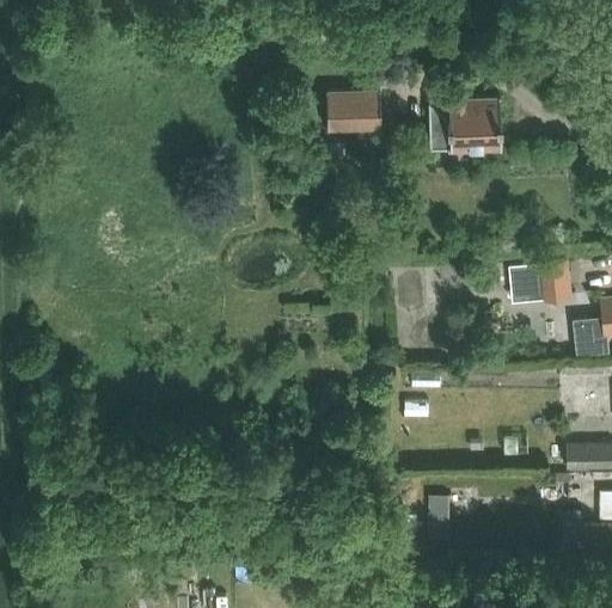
[(326,130),(377,129),(375,91),(325,91),(326,130)]
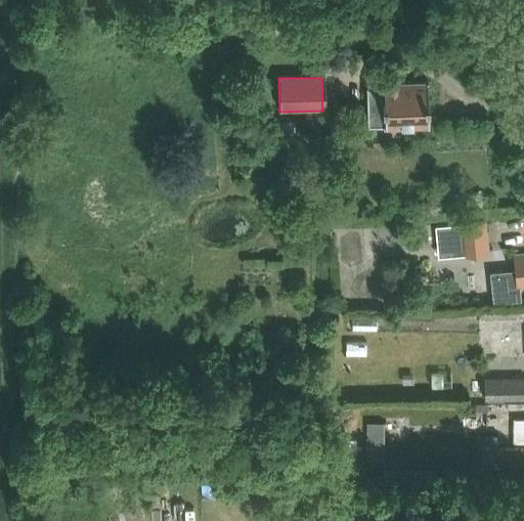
[(367,127),(429,126),(428,83),(384,84),(384,88),(367,88),(367,127)]
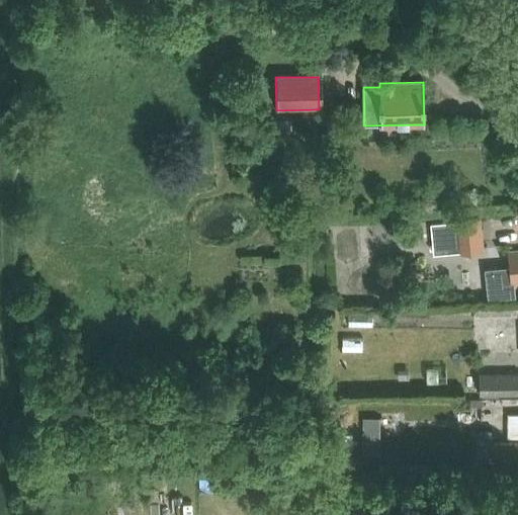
[(454,224),(457,255),(484,252),(481,221),(454,224)]
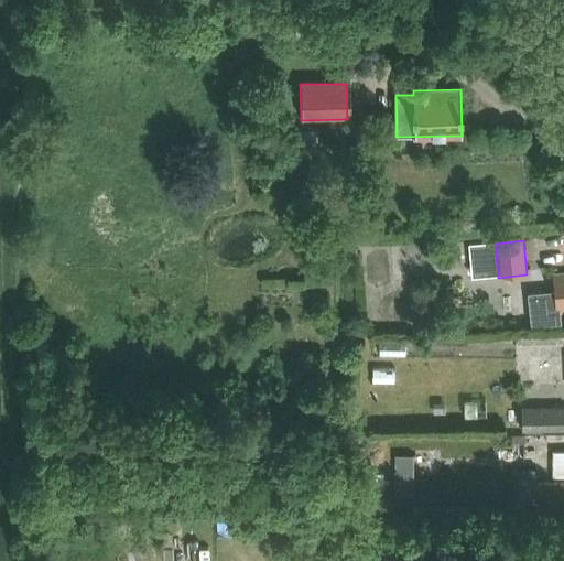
[(554,292),(528,294),(531,328),(561,326),(559,310),(563,309),(563,276),(557,277),(552,277),(554,292)]
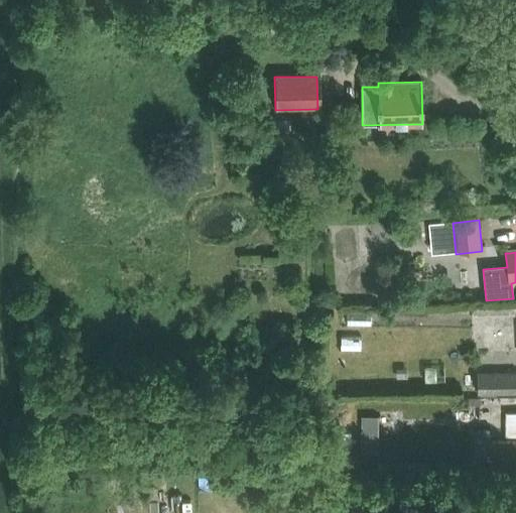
[(478,397),(515,395),(515,374),(477,376),(478,397)]
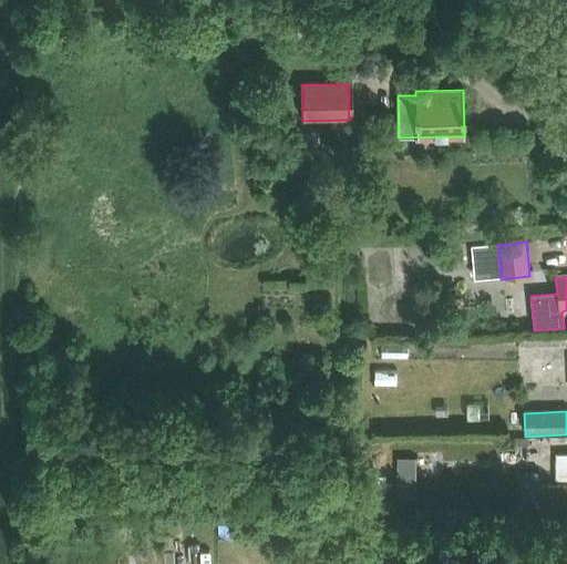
[(416,475),(397,475),(397,501),(415,501),(416,475)]
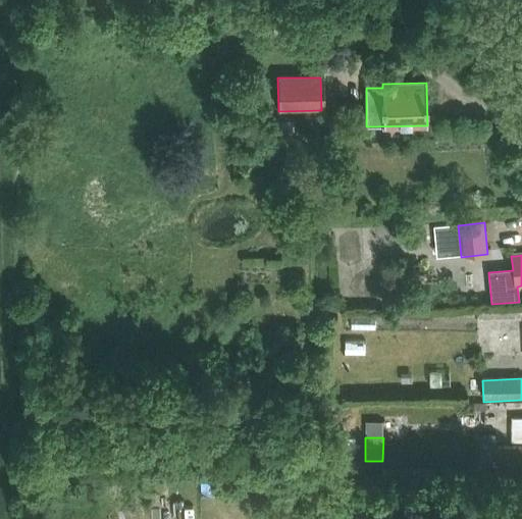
[(484,471),(521,470),(521,450),(500,451),(500,443),(484,443),(484,471)]
